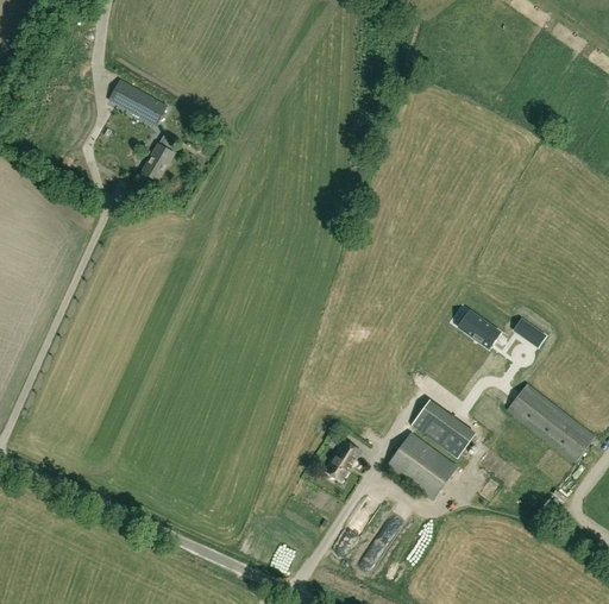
[(207,71),(223,76),(227,58),(212,55),(207,71)]
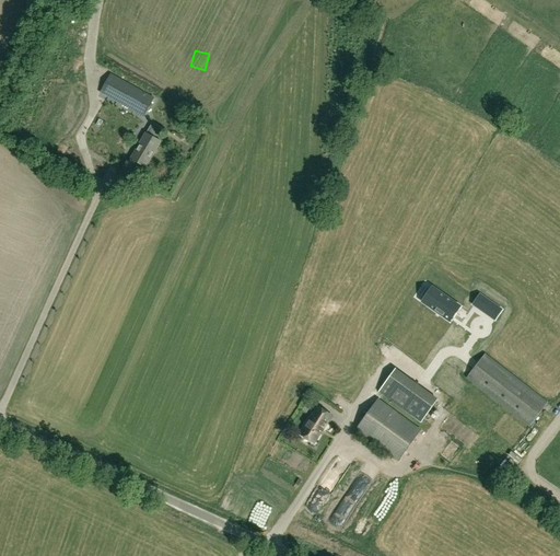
[(171,66),(167,67),(166,62),(160,65),(164,74),(173,70),(171,66)]
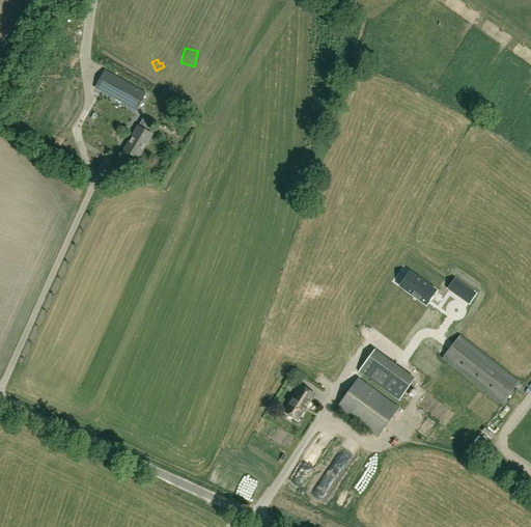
[(106,65),(95,83),(129,102),(144,111),(155,93),(138,84),(106,65)]
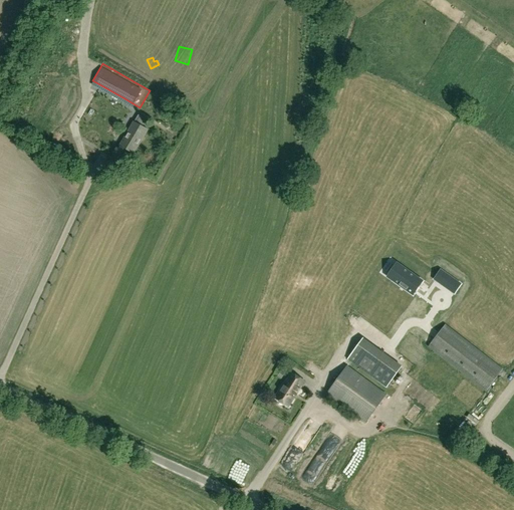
[(99,143),(123,99),(93,82),(69,125),(99,143)]
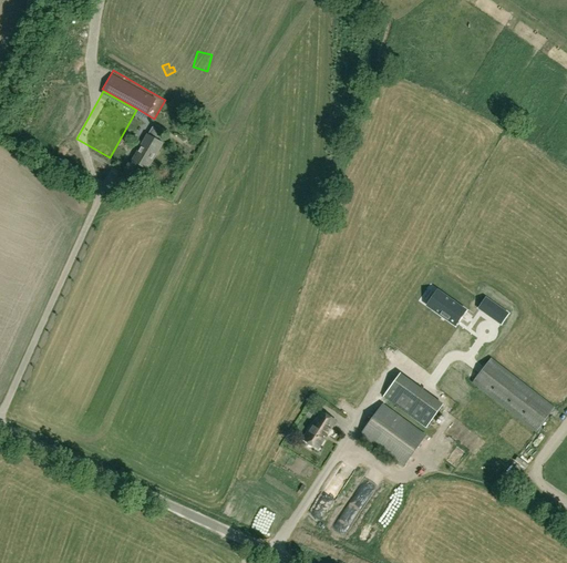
[(164,140),(158,136),(162,128),(154,123),(150,131),(148,131),(133,157),(148,166),(164,140)]
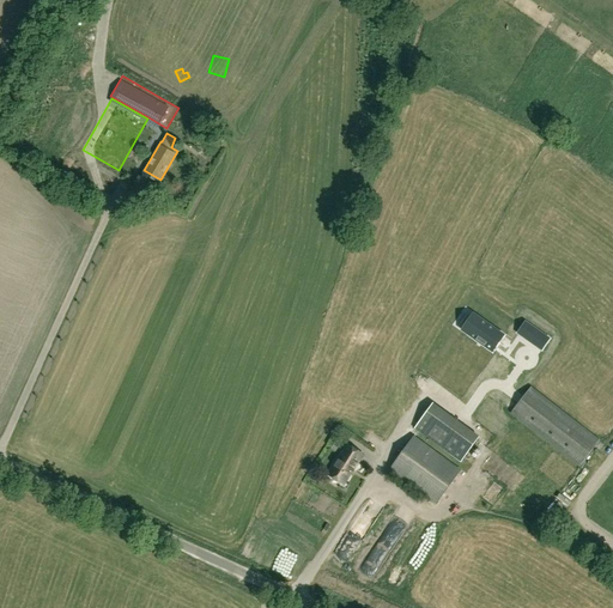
[(504,330),(479,312),(467,329),(492,347),(504,330)]
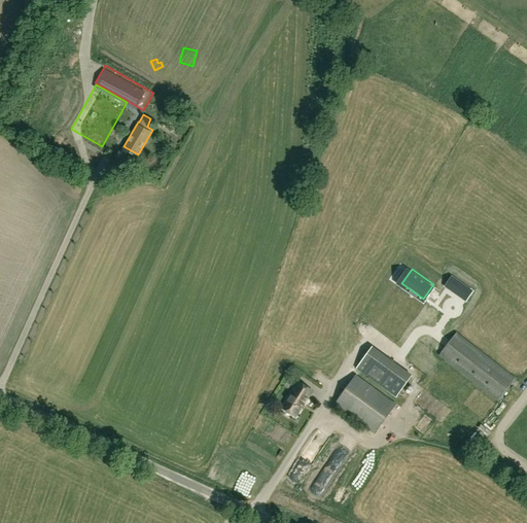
[(384,298),(371,318),(377,322),(390,302),(384,298)]
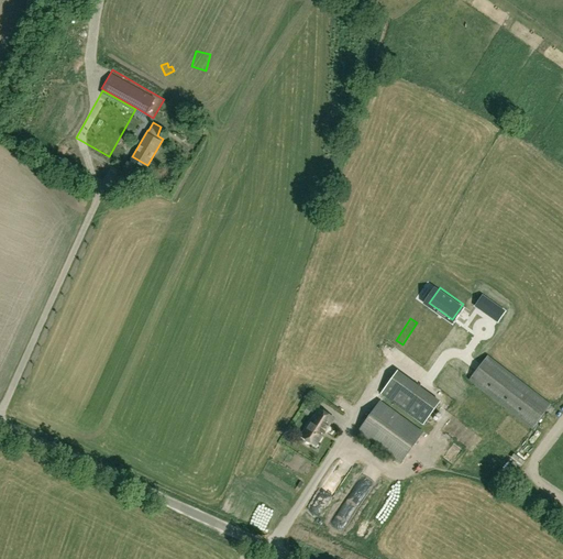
[(438,343),(420,363),(428,370),(445,350),(438,343)]
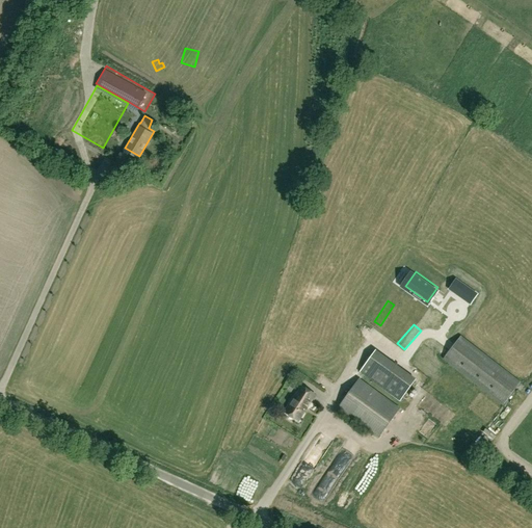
[(487,340),(498,351),(502,347),(496,342),(500,338),(496,334),(487,340)]
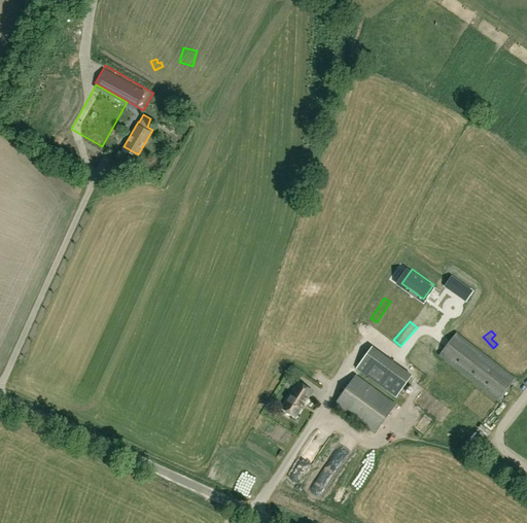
[(454,333),(440,351),(498,397),(514,379),(454,333)]
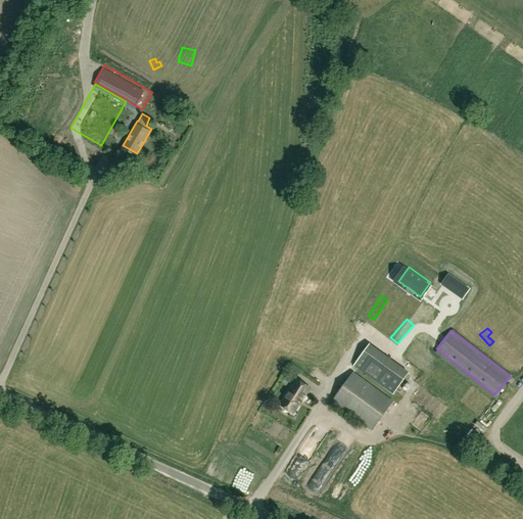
[(376,364),(369,373),(393,390),(399,381),(392,376),(400,364),(370,340),(365,347),(373,354),(369,359),(376,364)]
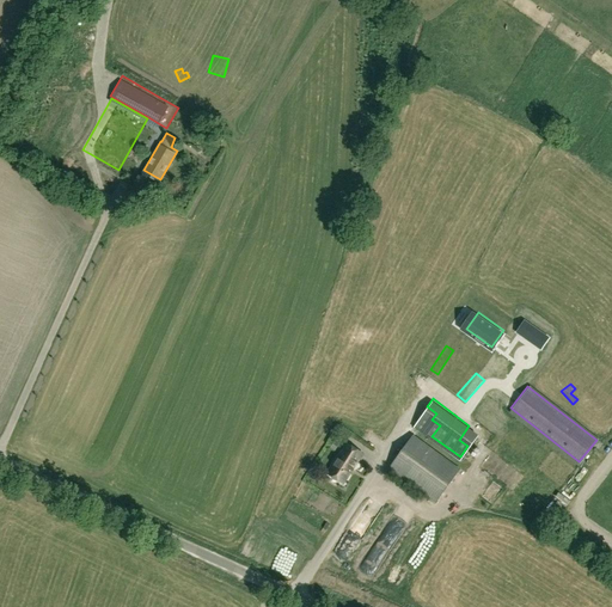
[(436,414),(427,406),(415,423),(432,436),(440,425),(432,420),(436,414)]
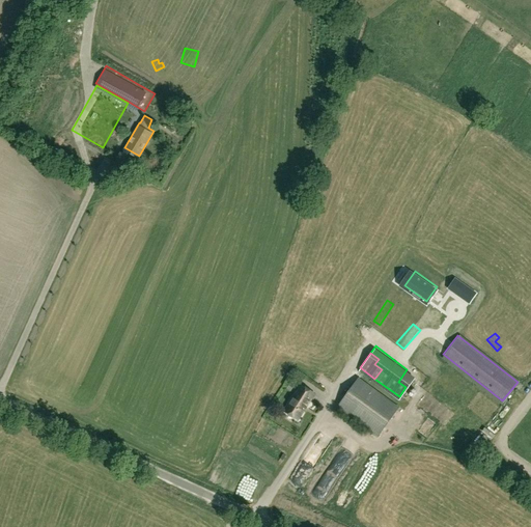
[(415,375),(407,369),(398,382),(406,387),(415,375)]
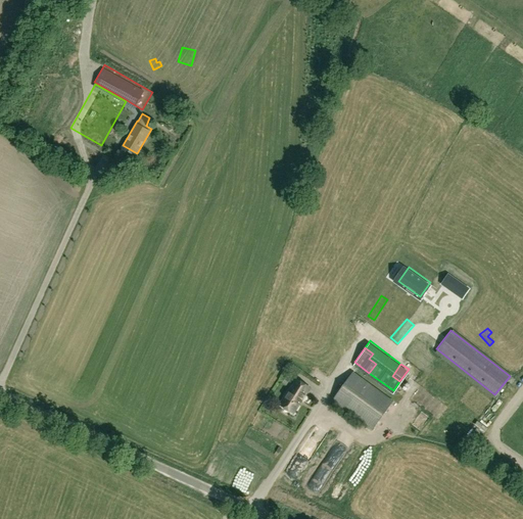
[(333,397),(374,426),(394,397),(353,369),(333,397)]
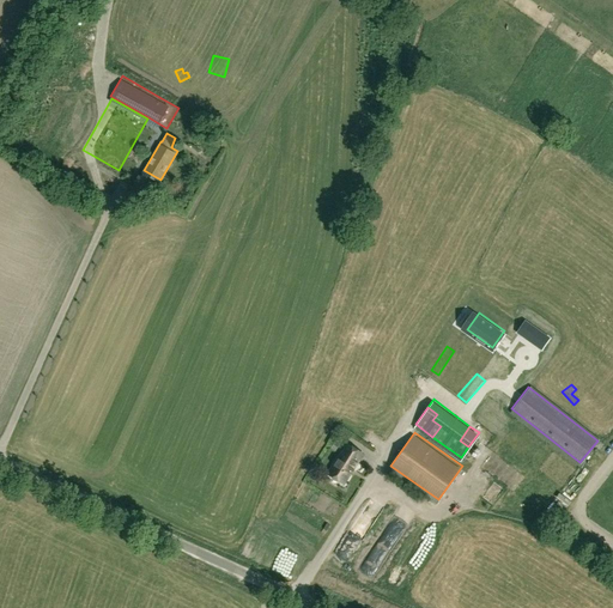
[(344,481),(364,451),(347,441),(328,470),(344,481)]
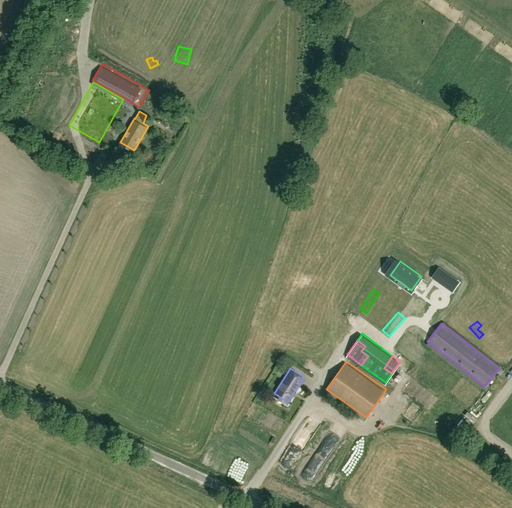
[(415,393),(456,420),(465,406),(444,391),(415,372),(414,374),(409,372),(403,381),(417,390),(415,393)]
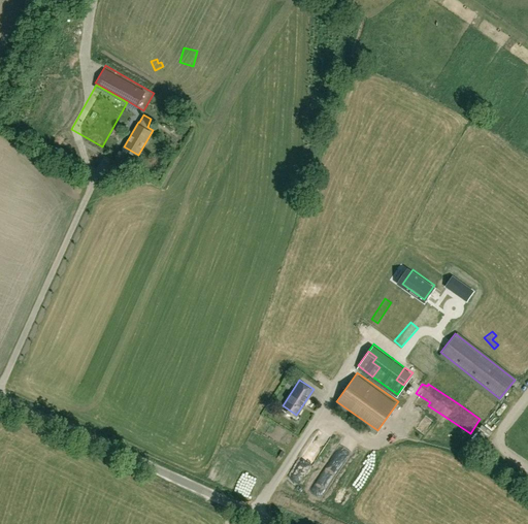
[(219,478),(226,464),(219,460),(211,475),(219,478)]
